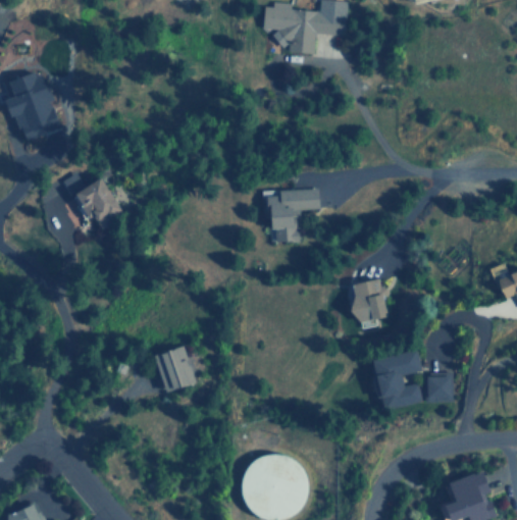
[(349,6),(265,2),(264,27),(279,28),(277,56),(315,57),(316,36),(347,38),(349,6)]
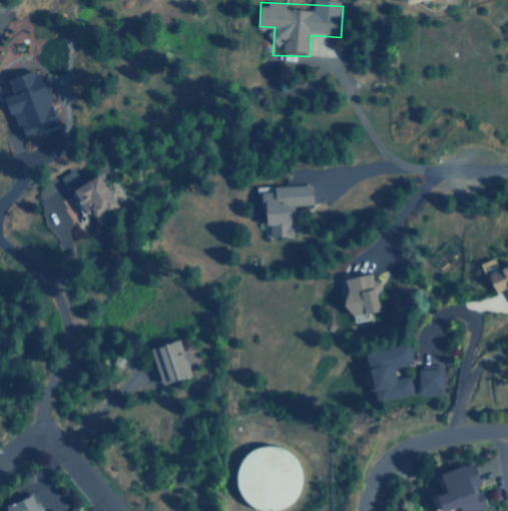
[(255,186),(313,186),(313,205),(295,205),(295,239),(263,239),(263,209),(255,209),(255,186)]
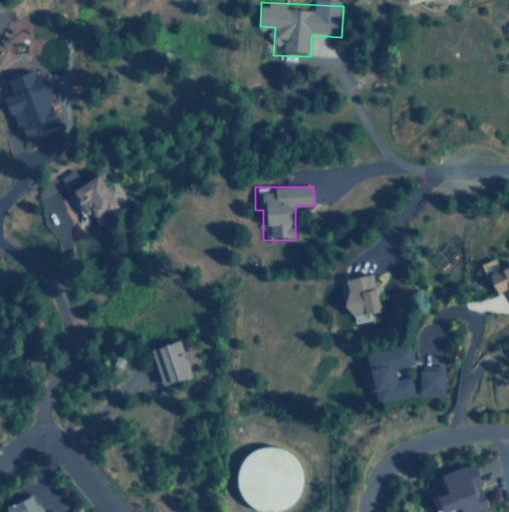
[(508,289),(501,293),(492,275),(508,267),(508,289)]
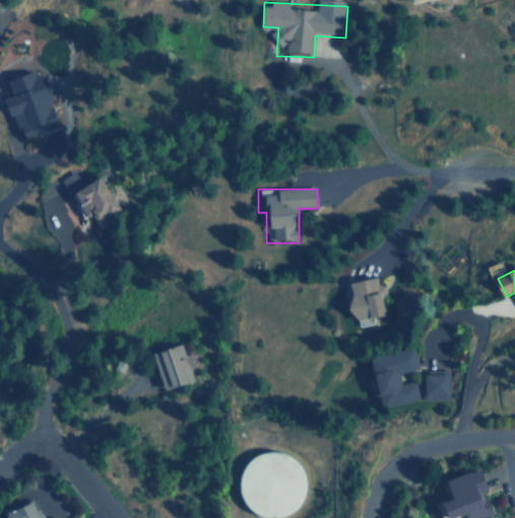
[(355,282),(361,320),(390,315),(383,277),(355,282)]
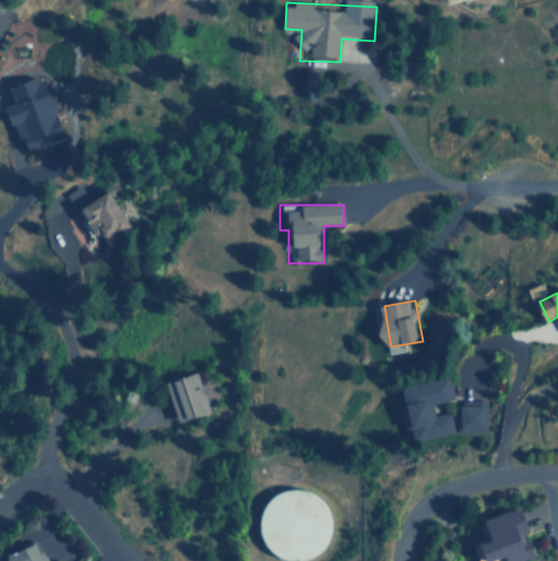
[(405,388),(452,378),(457,400),(439,404),(441,417),(452,414),(457,433),(416,442),(405,388)]
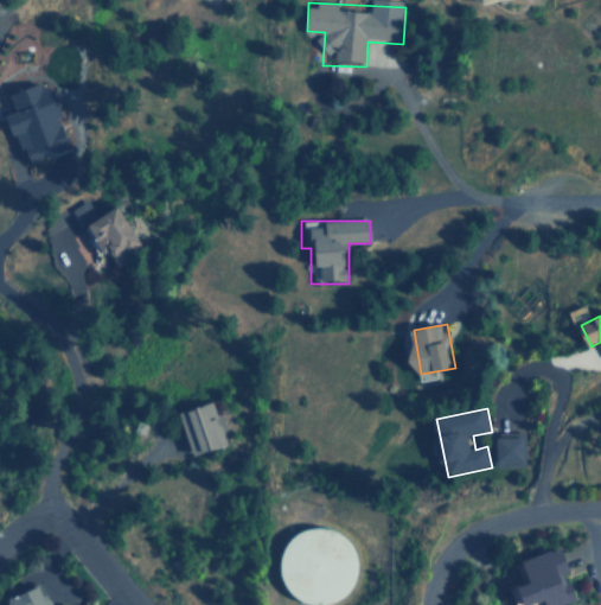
[(528,438),(497,439),(497,467),(528,466),(528,438)]
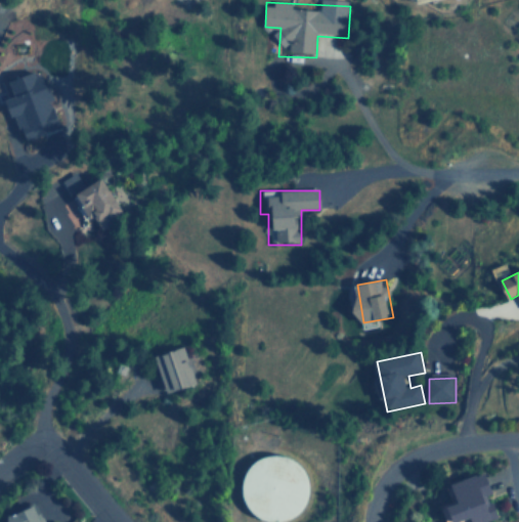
[(298,514),(304,506),(308,494),(307,483),(303,472),(295,464),(285,459),(273,458),(263,460),(255,465),(248,472),(244,481),(243,491),(245,502),(250,511),(257,518),(264,521),(284,521),(288,520),(298,514)]
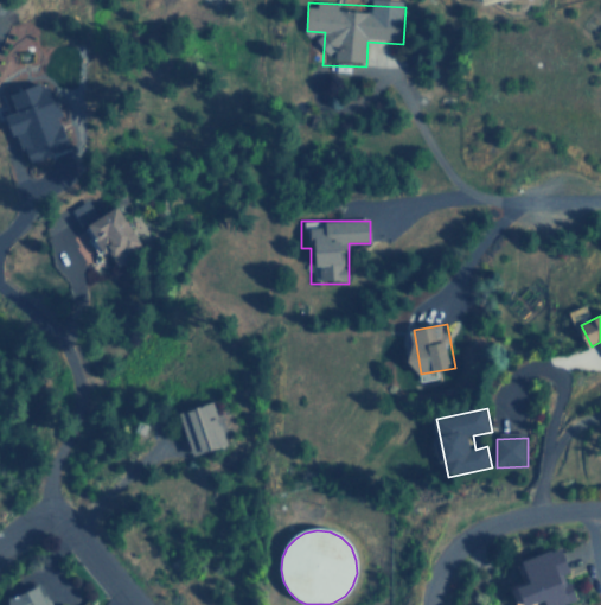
[(526,564),(563,549),(571,570),(558,575),(563,587),(573,584),(579,598),(562,604),(547,604),(545,599),(532,604),(525,604),(519,590),(535,584),(526,564)]
